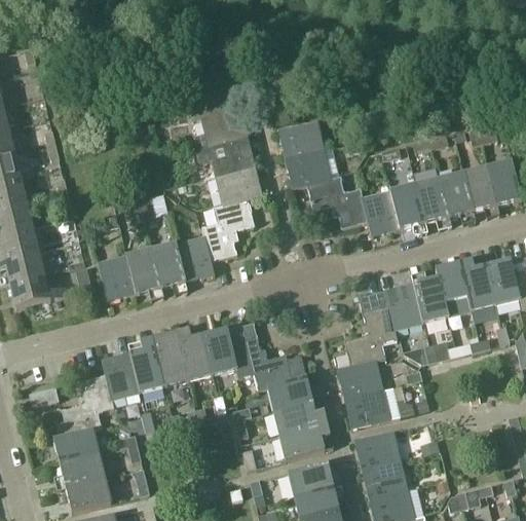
[(32,47),(24,49),(28,64),(35,62),(32,47)]
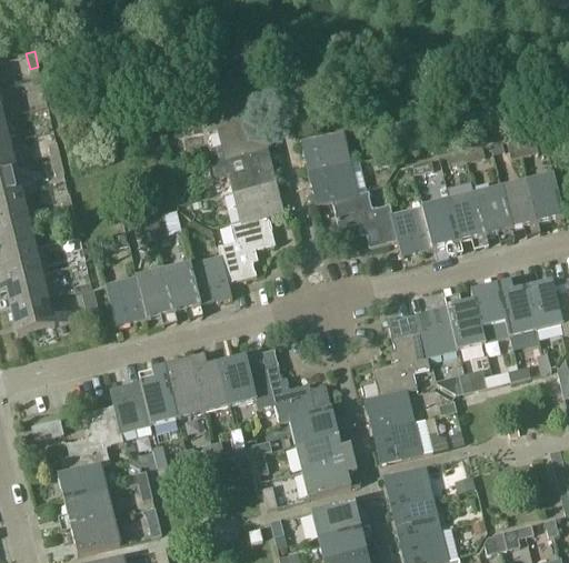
[(247,100),(203,111),(208,131),(218,129),(226,159),(268,148),(260,117),(251,120),(247,100)]
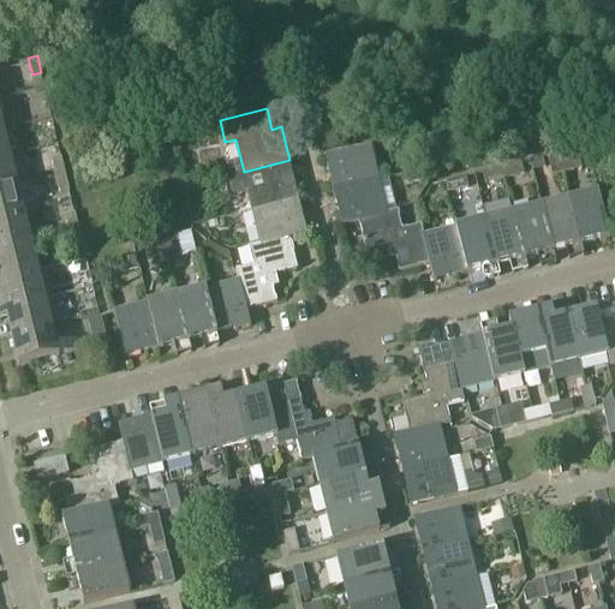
[(214,121),(185,129),(187,138),(216,131),(214,121)]
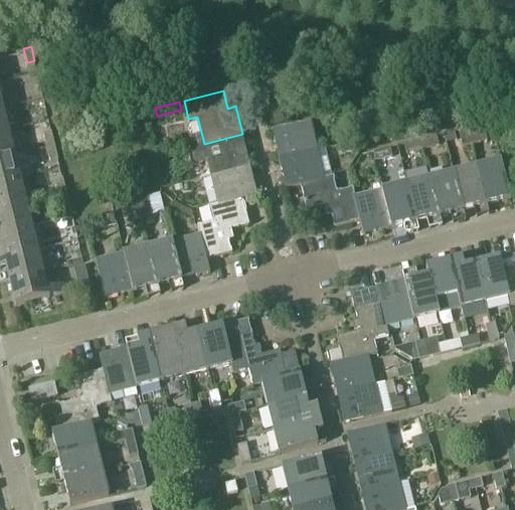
[(3,105),(0,105),(0,129),(9,127),(3,105)]
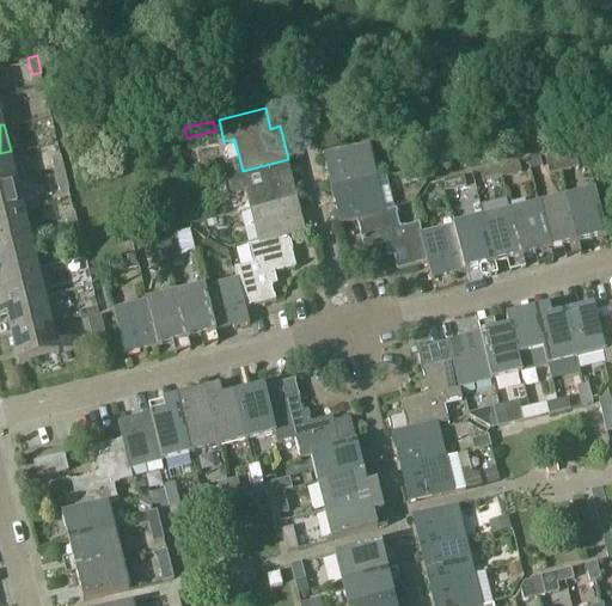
[(331,185),(378,173),(369,140),(323,151),(331,185)]
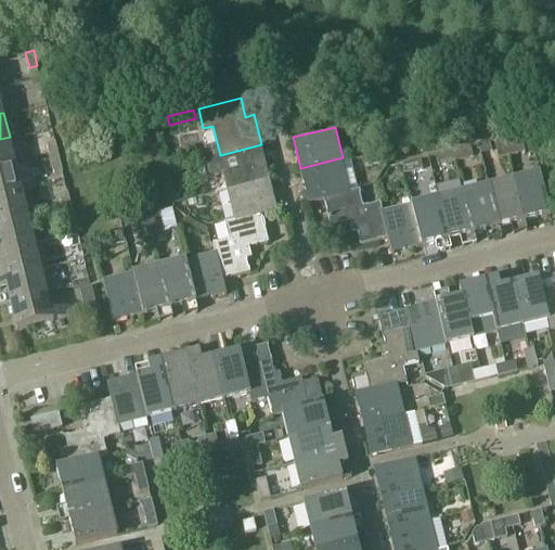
[(499,154),(508,152),(506,142),(504,135),(494,137),(499,154)]
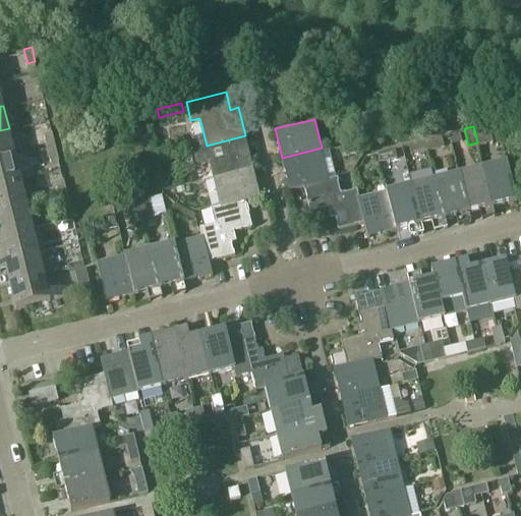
[(0,156),(15,153),(9,128),(0,130),(0,156)]
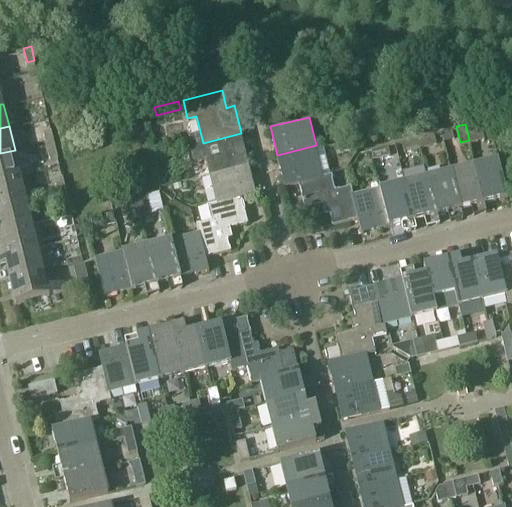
[(46,143),(54,141),(51,127),(43,129),(46,143)]
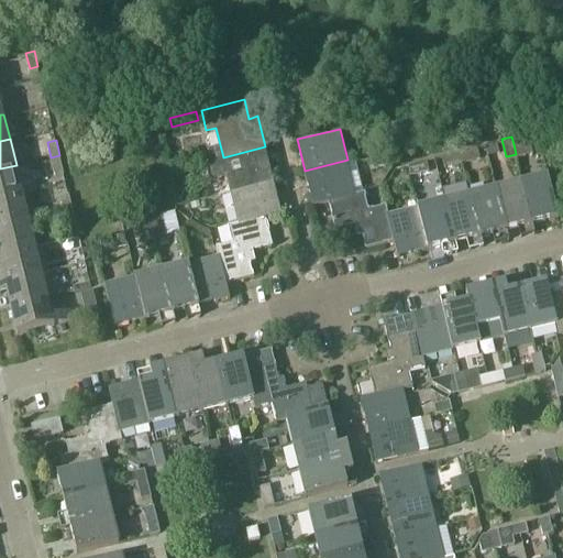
[(533,150),(531,140),(514,144),(516,154),(533,150)]
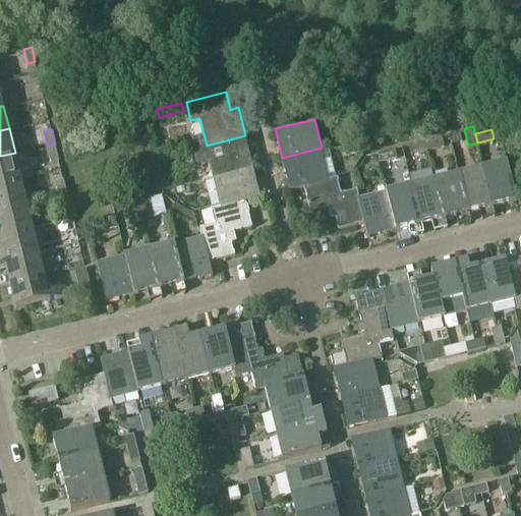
[(442,134),(426,138),(429,148),(444,144),(442,134)]
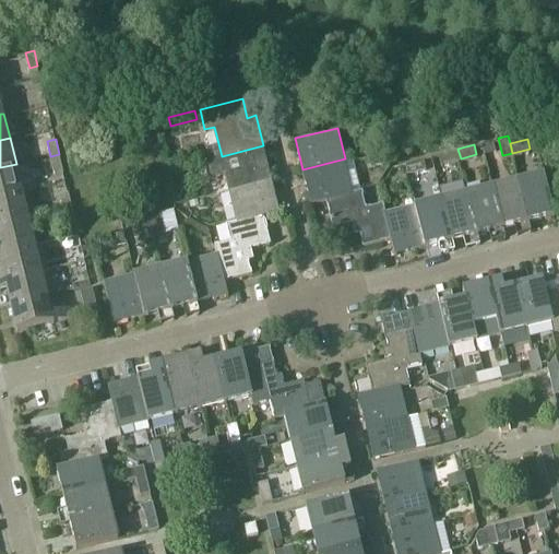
[(264,148),(263,145),(222,156),(222,157),(207,161),(211,174),(225,171),(229,187),(271,176),(264,148)]
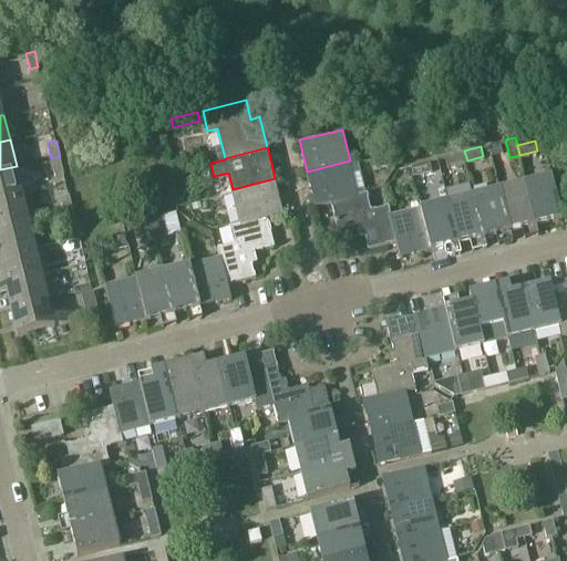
[(449,165),(467,160),(464,151),(446,155),(449,165)]
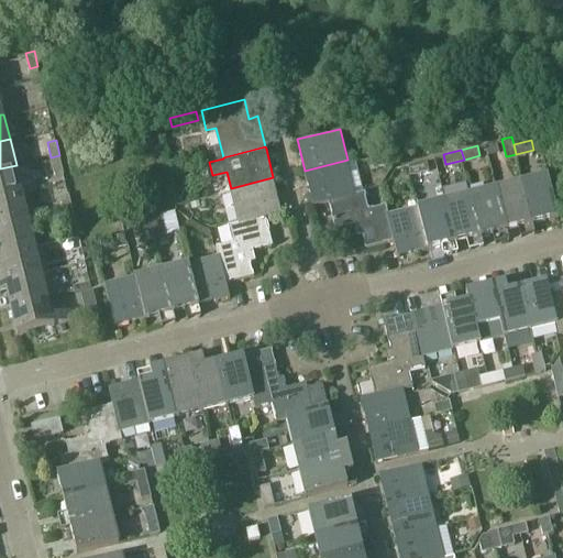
[(63,171),(59,155),(51,157),(55,173),(63,171)]
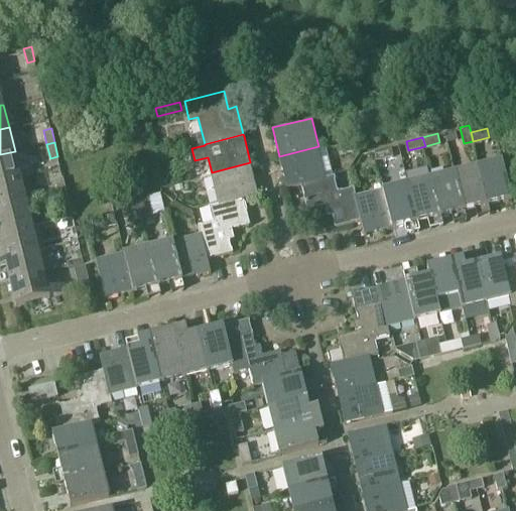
[(393,153),(391,144),(375,148),(377,157),(393,153)]
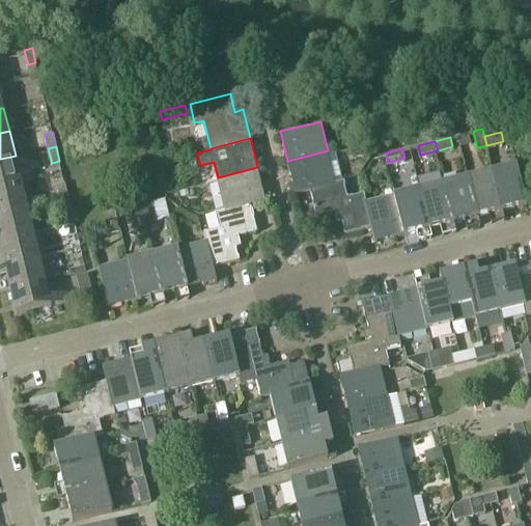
[(335,180),(328,151),(328,150),(287,161),(295,190),(310,187),(309,186),(335,181),(335,180)]
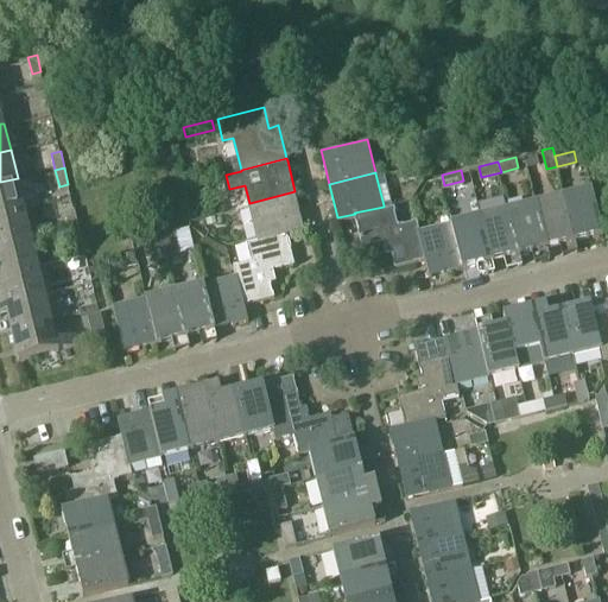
[(18,178),(0,182),(0,211),(25,206),(24,204),(38,202),(31,176),(18,178)]
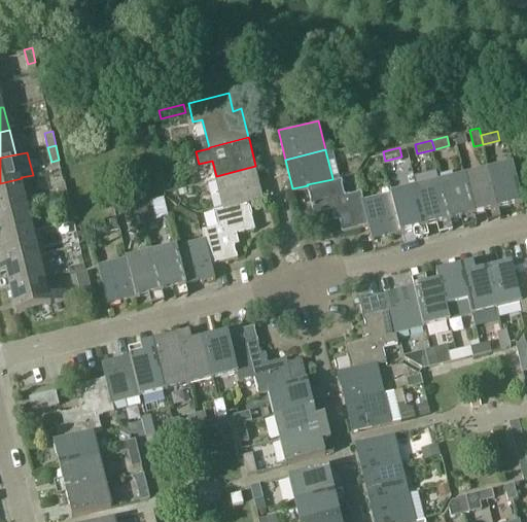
[(488,167),(498,207),(523,201),(514,161),(488,167)]
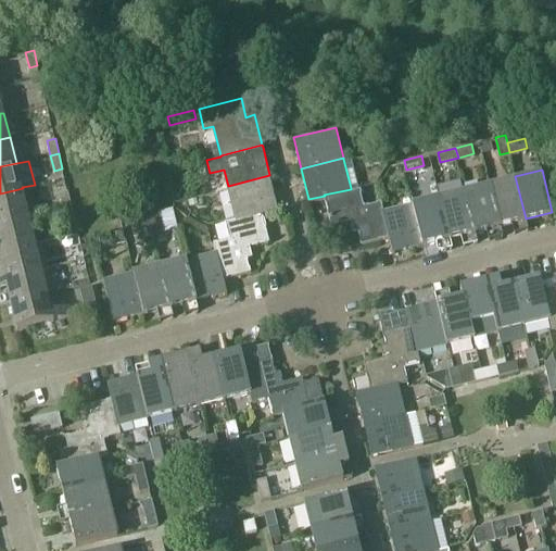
[(263,211),(278,208),(269,175),(228,186),(228,187),(236,216),(236,217),(263,211)]
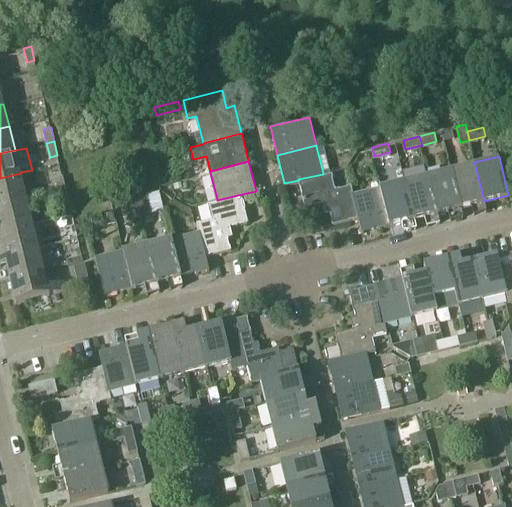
[(460,206),(484,201),(474,162),(451,167),(460,206)]
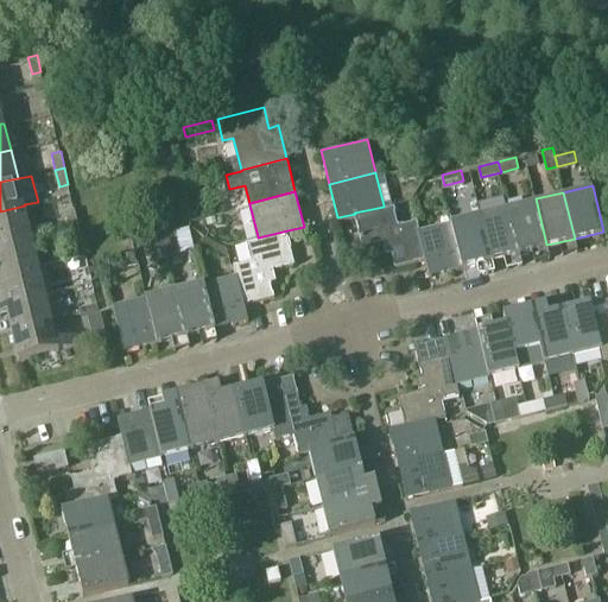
[(196,197),(189,211),(198,216),(201,215),(207,203),(196,197)]
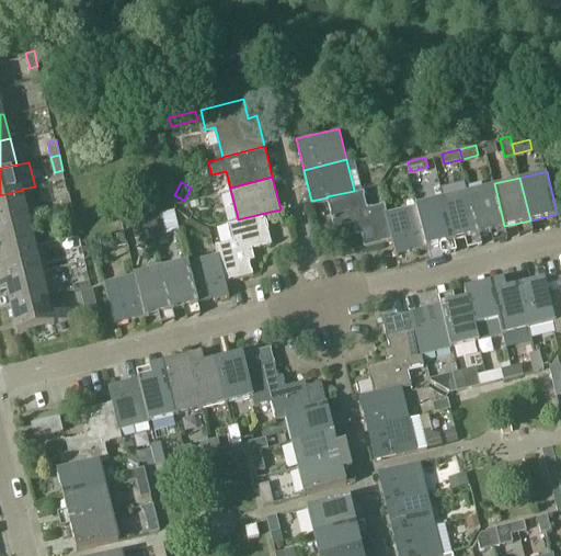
[(469,190),(480,233),(504,226),(494,183),(469,190)]
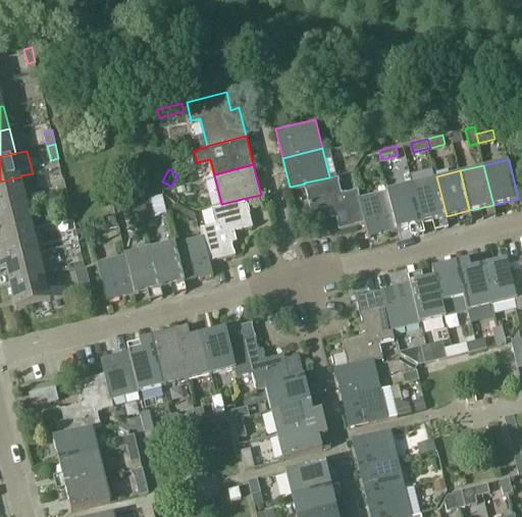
[(304,183),(305,184),(311,209),(328,205),(329,209),(334,208),(340,227),(365,220),(359,195),(360,195),(358,186),(342,190),(338,174),(329,176),(329,177),(304,183)]
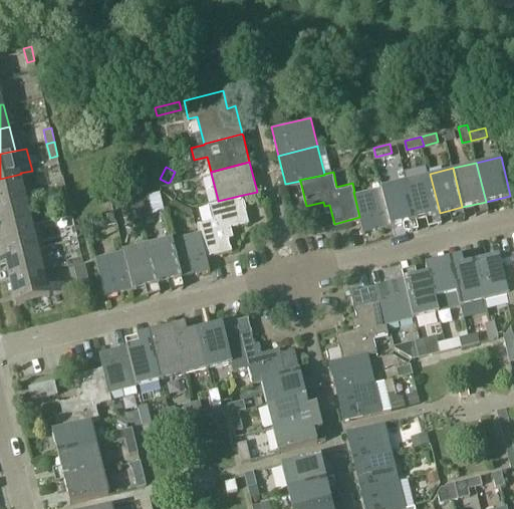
[(0,204),(26,198),(21,174),(0,179),(0,204)]
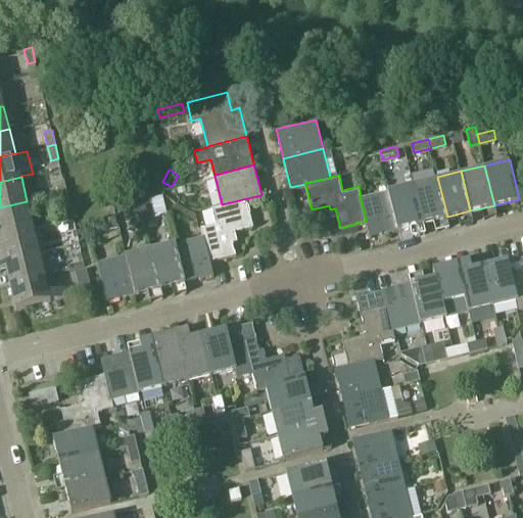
[(437,177),(413,183),(423,222),(447,217),(437,177)]
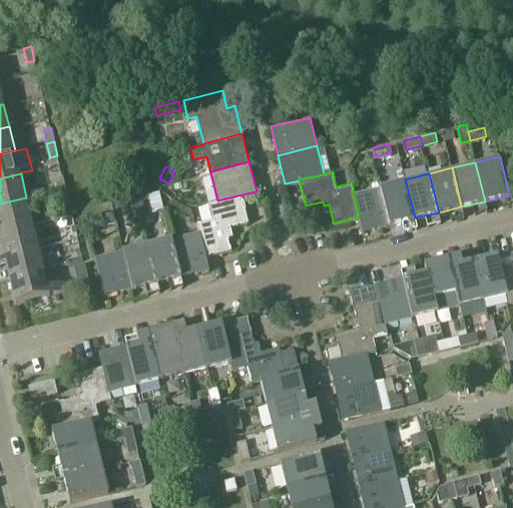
[(58,188),(65,187),(62,174),(55,175),(58,188)]
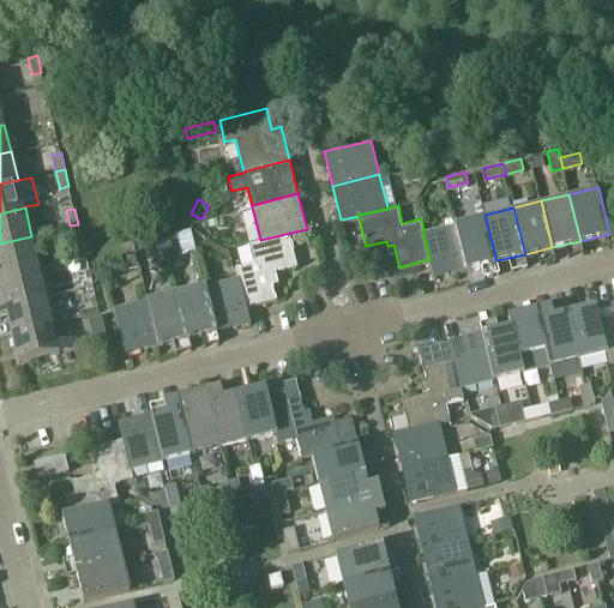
[(497,260),(485,215),(457,221),(468,268),(497,260)]
